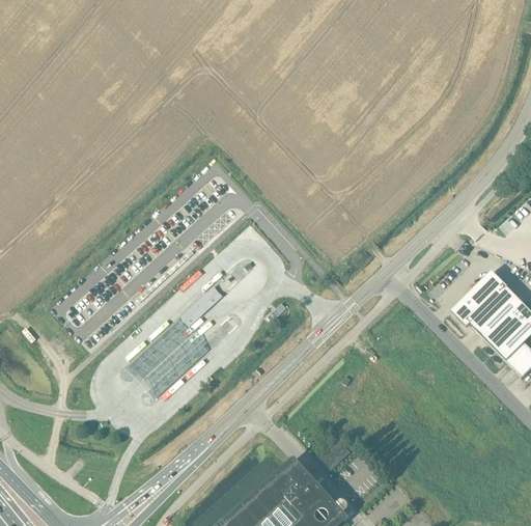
[(492,269),(450,310),(467,326),(470,322),(507,359),(505,360),(522,376),(530,365),(530,348),(525,341),(530,334),(530,309),(507,285),(492,269)]
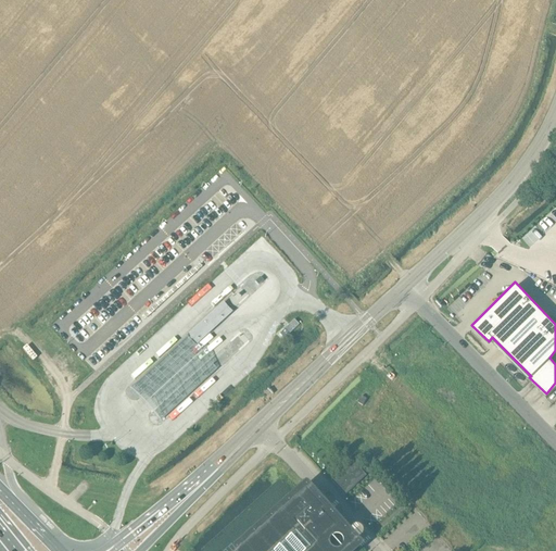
[(223,300),(189,332),(193,345),(231,310),(223,300)]
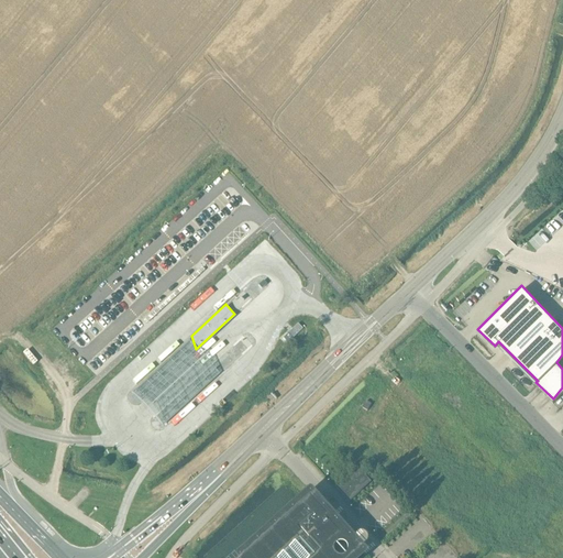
[(297,319),(282,334),(287,339),(302,325),(297,319)]
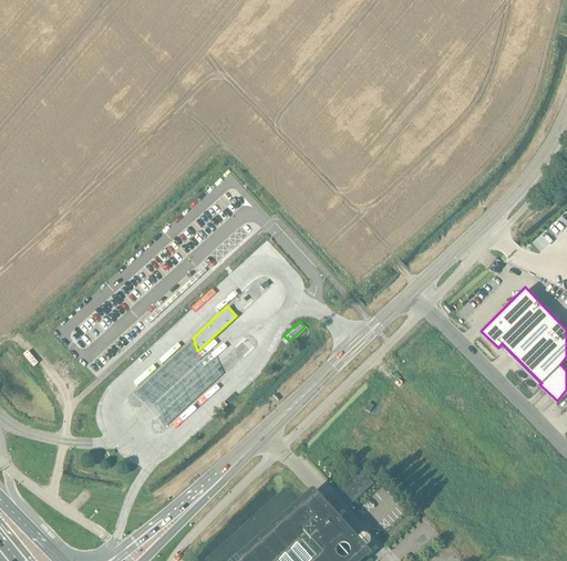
[(222,373),(191,340),(133,392),(164,425),(222,373)]
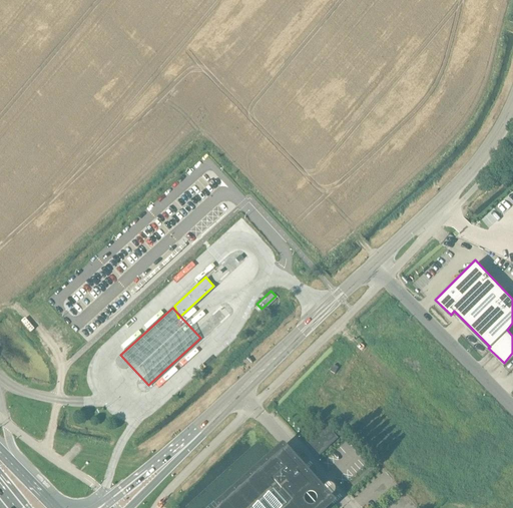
[(334,362),(330,369),(335,371),(339,365),(334,362)]
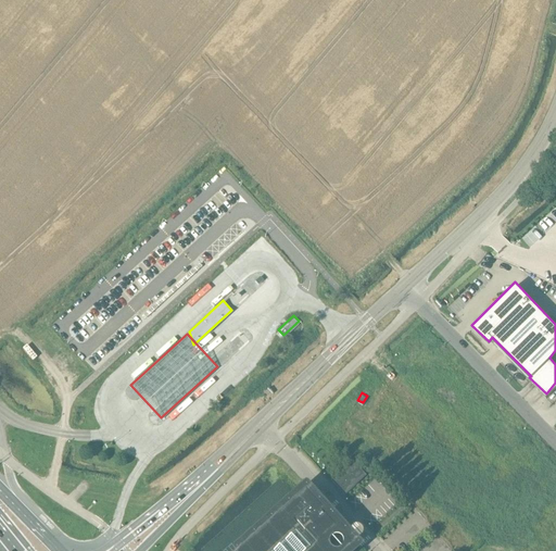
[(351,458),(350,459),(337,471),(332,474),(331,475),(343,489),(344,488),(363,471),(354,461),(351,458)]
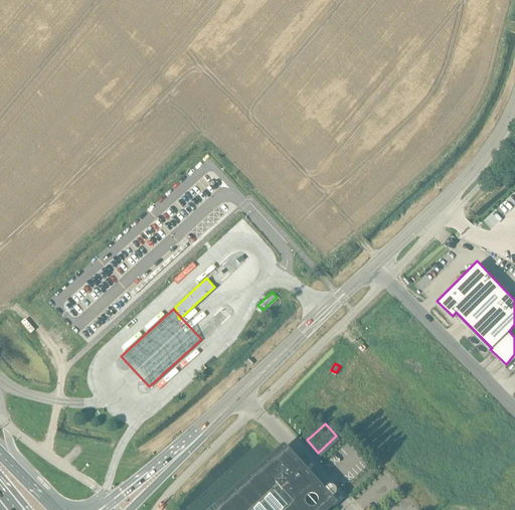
[(335,509),(337,509),(304,472),(283,450),(280,453),(278,455),(215,509),(335,509)]
